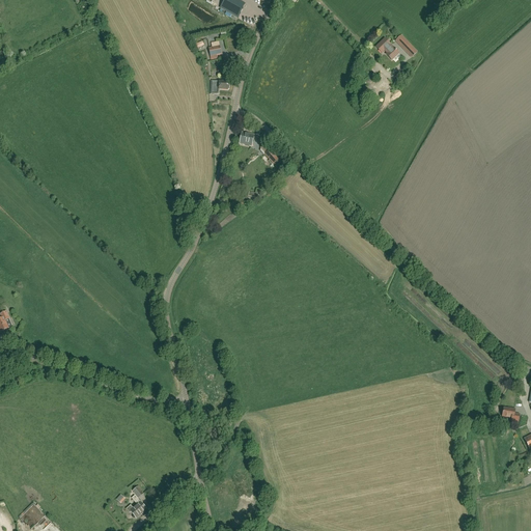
[(224,0),(220,8),(238,18),(243,9),(243,8),(227,0),(224,0)]
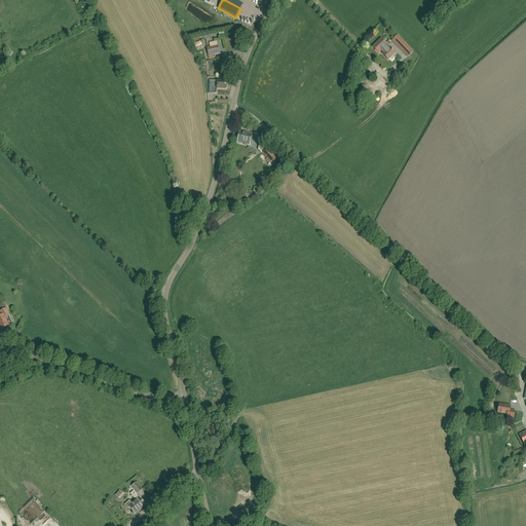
[(413,51),(399,37),(398,36),(392,40),(393,41),(408,57),(413,51)]
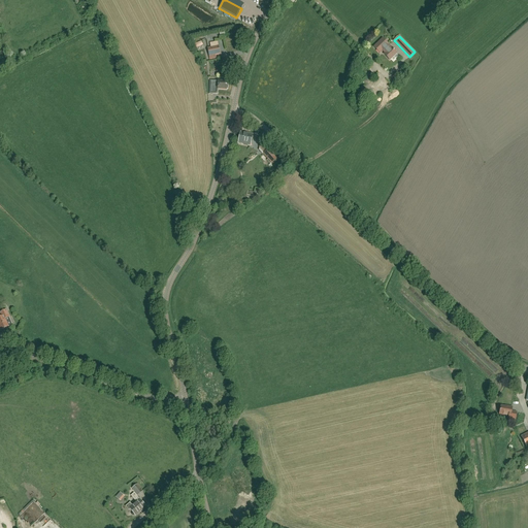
[(382,52),(385,54),(384,55),(390,61),(397,54),(391,47),(388,45),(388,44),(383,39),(373,47),(380,54),(382,52)]
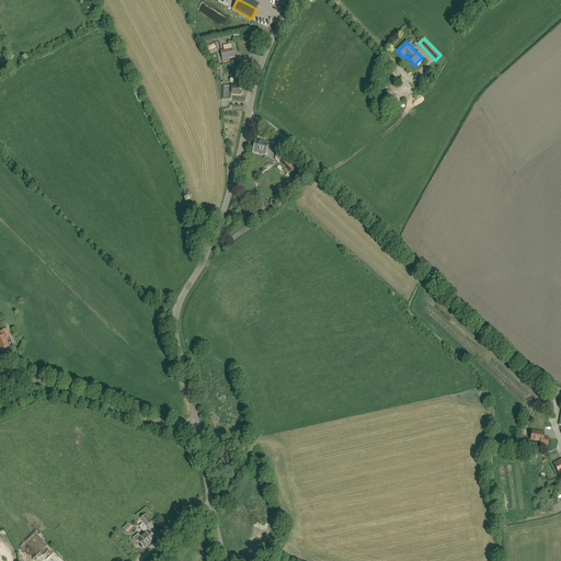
[(233,58),(232,53),(232,49),(220,52),(222,64),(230,61),(229,59),(233,58)]
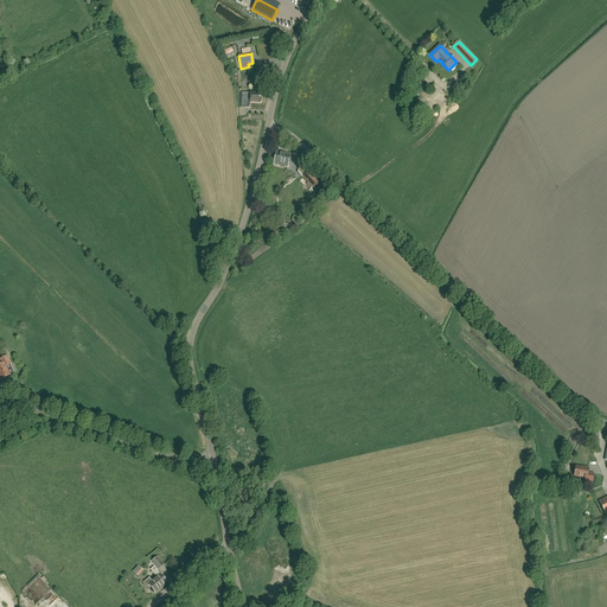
[(242,93),(241,108),(249,108),(250,107),(250,102),(261,103),(261,102),(262,102),(262,98),(262,97),(261,97),(261,94),(256,94),(250,94),(242,93)]
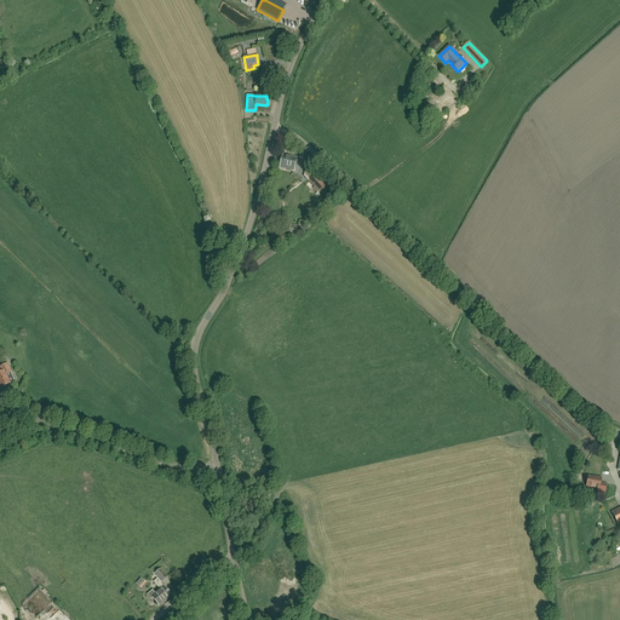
[(297,158),(282,155),(280,168),(294,171),(297,158)]
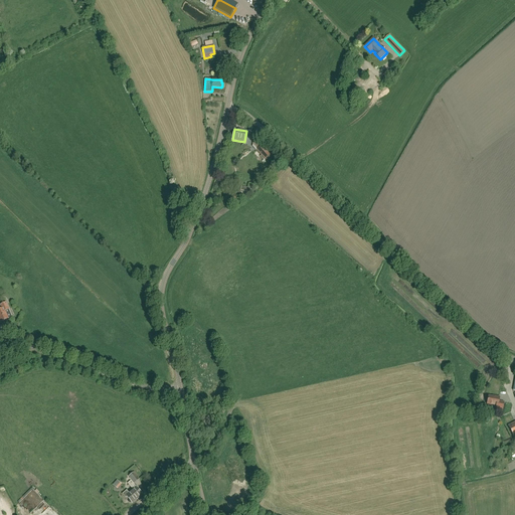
[(271,155),(267,152),(262,146),(256,140),(252,143),(259,149),(256,150),(262,156),(261,157),(264,160),(265,159),(265,160),(271,155)]
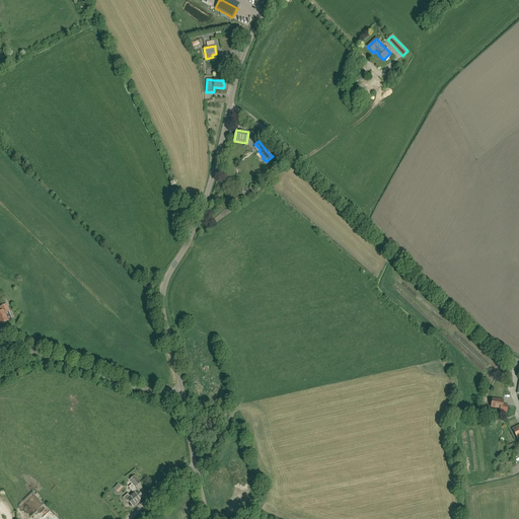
[(2,311),(0,312),(0,321),(1,324),(8,320),(5,313),(9,312),(6,305),(1,307),(2,311)]
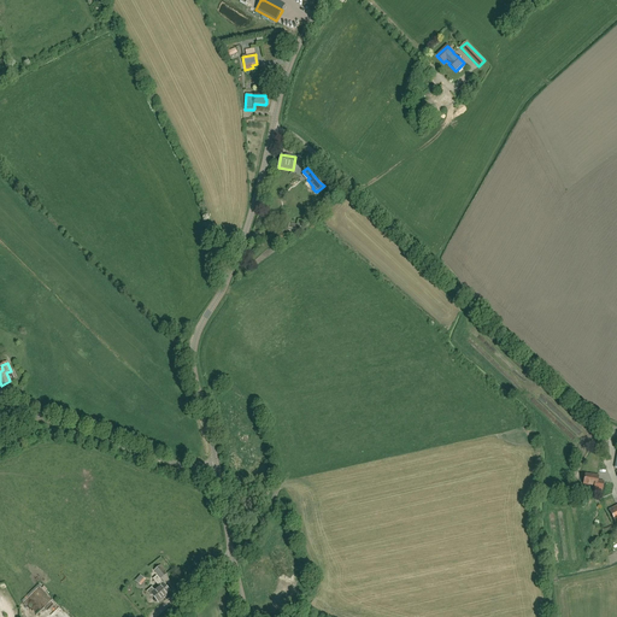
[(593,476),(585,475),(583,485),(594,486),(594,489),(603,491),(604,482),(598,481),(598,476),(593,475),(593,476)]
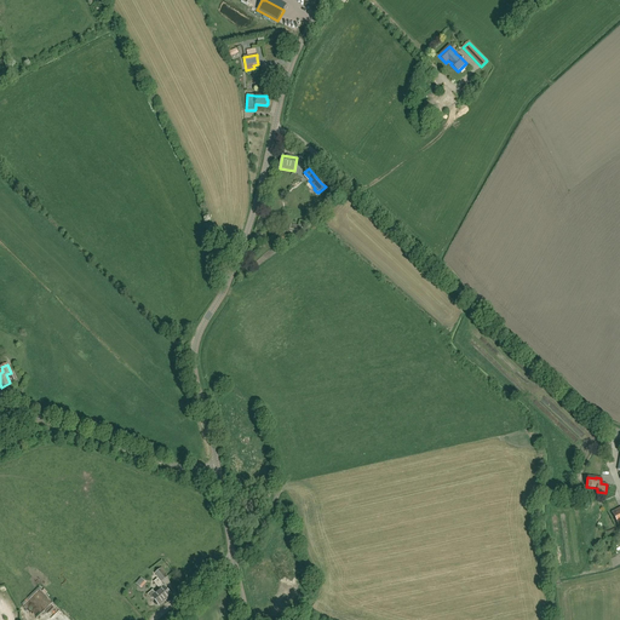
[(168,577),(161,568),(155,574),(162,583),(168,577)]
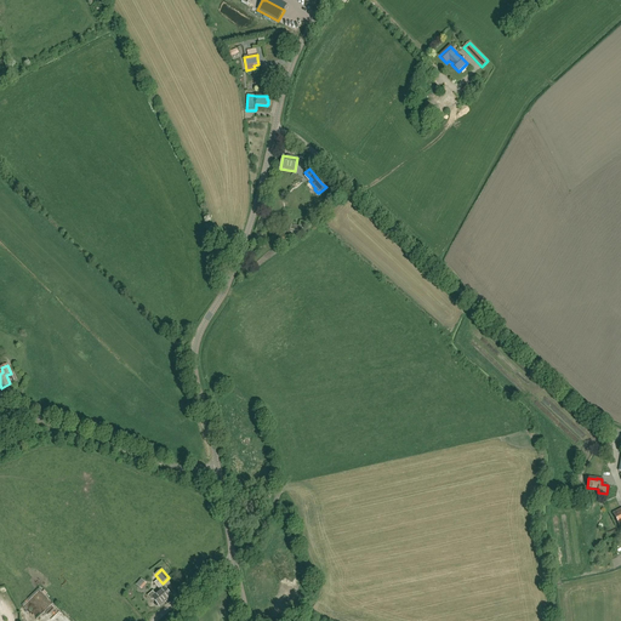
[(158,592),(166,600),(171,596),(164,587),(158,580),(154,584),(160,591),(158,592)]
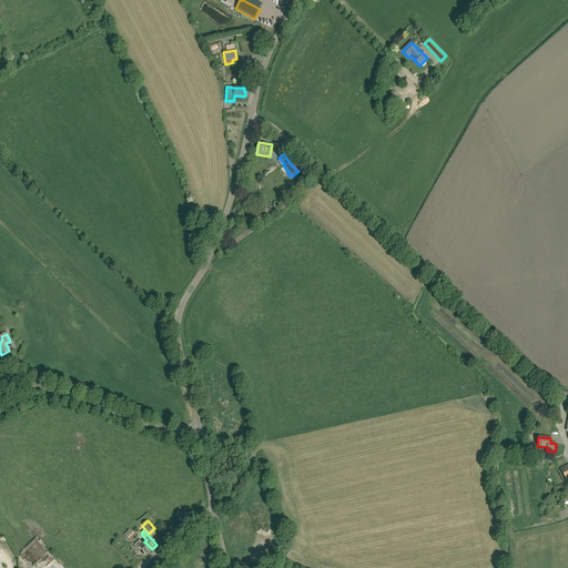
[(34,538),(19,551),(28,561),(33,556),(36,558),(40,555),(41,557),(47,551),(34,538)]
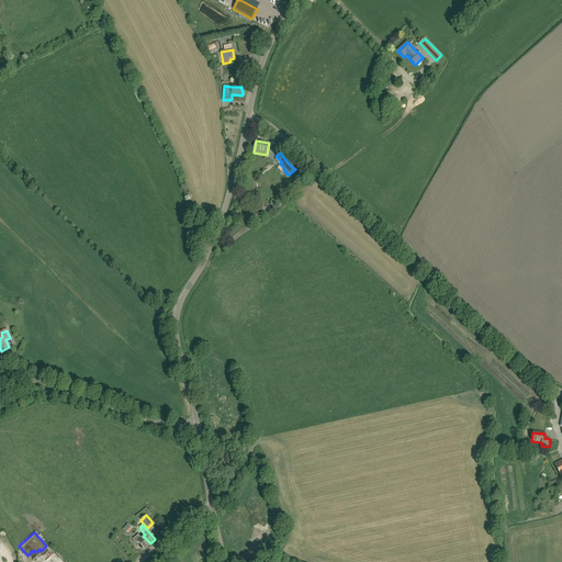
[(150,543),(143,536),(141,538),(138,535),(134,539),(137,543),(138,542),(142,546),(141,547),(141,548),(142,549),(143,549),(144,548),(144,549),(150,543)]
